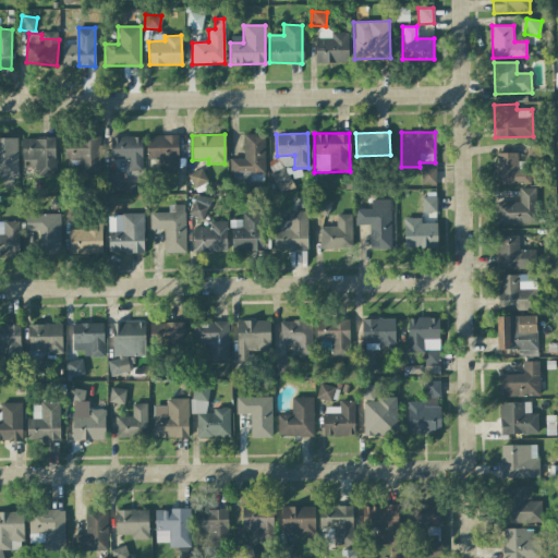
[(243,134),(243,158),(229,158),(230,182),(264,181),(264,134),(243,134)]
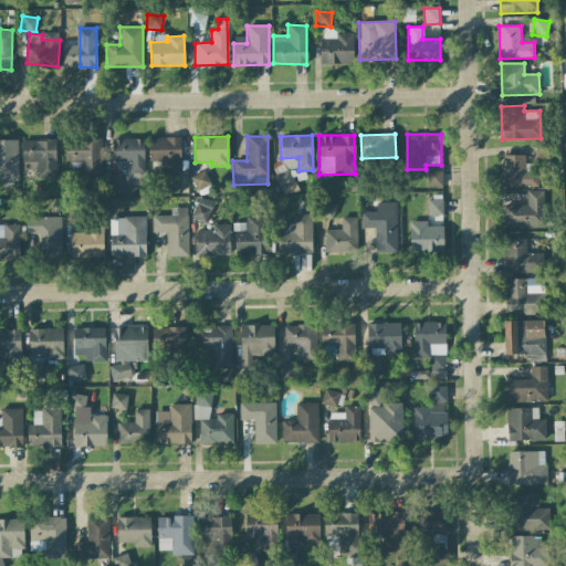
[(180,137),(148,138),(149,161),(161,160),(161,177),(181,176),(180,137)]
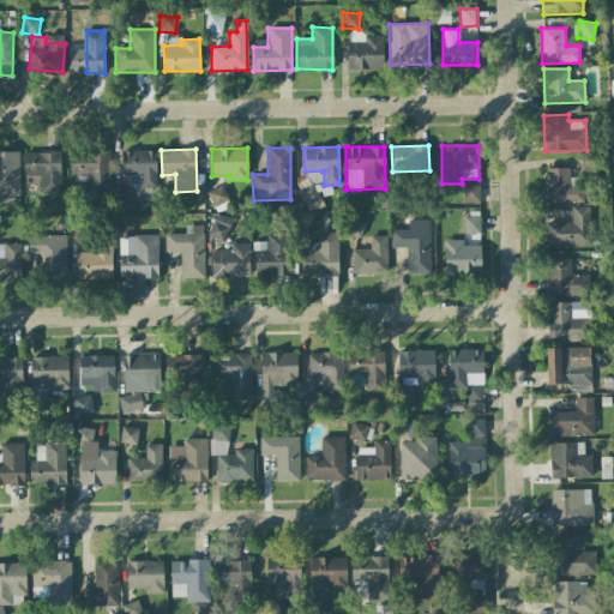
[(88,193),(110,192),(109,150),(70,152),(71,175),(88,174),(88,193)]
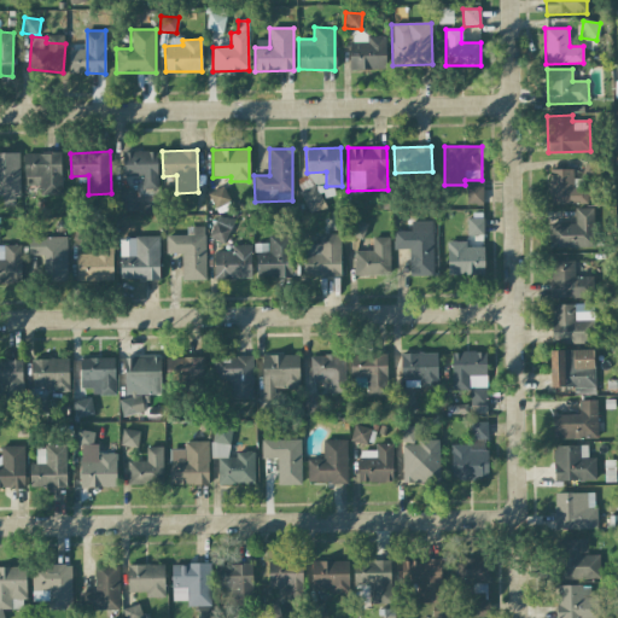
[(157,188),(157,151),(122,152),(123,176),(141,175),(141,190),(157,188)]
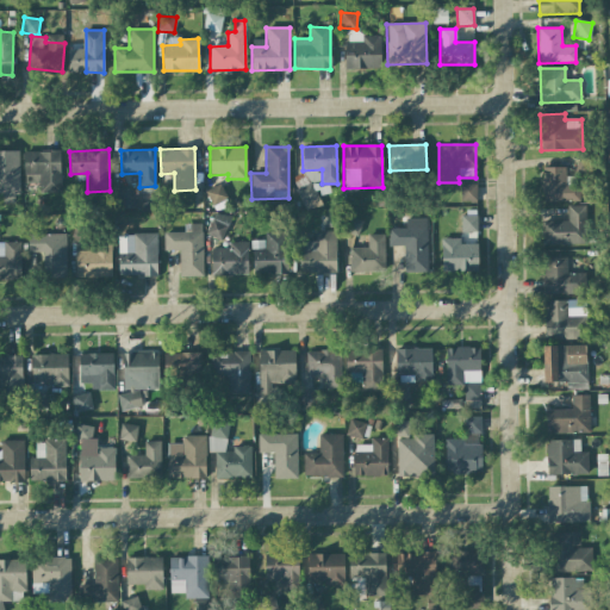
[(18,150),(0,150),(0,195),(2,195),(2,203),(18,203),(18,150)]
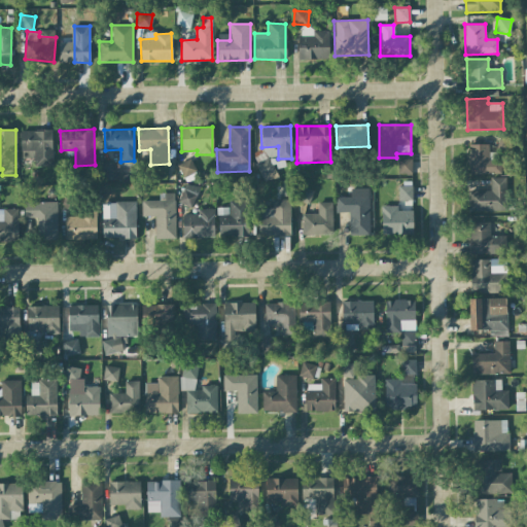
[(21,131),(21,159),(34,157),(34,167),(51,166),(51,131),(21,131)]
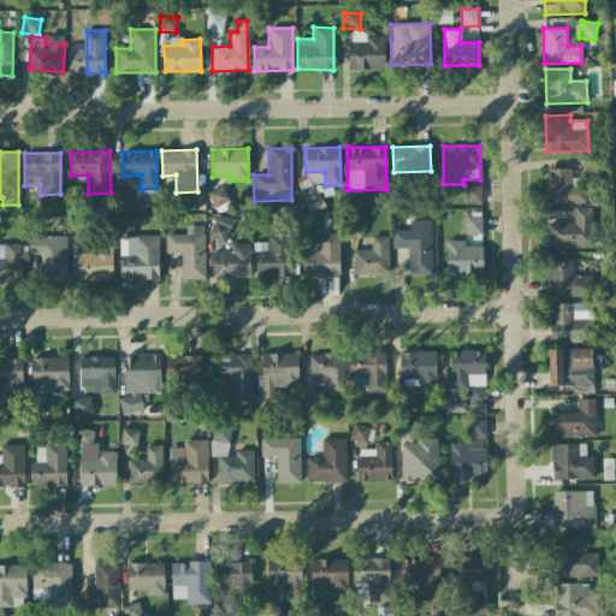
[(584,202),(582,178),(572,179),(570,169),(546,169),(548,203),(584,202)]
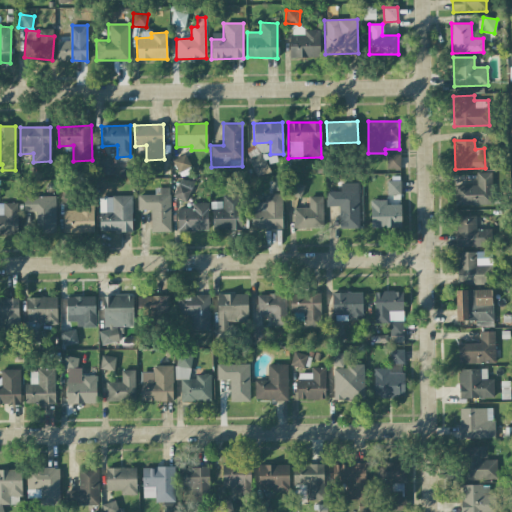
[(256,176),(269,173),(267,164),(276,162),(275,155),(271,156),(268,142),(249,146),(256,176)]
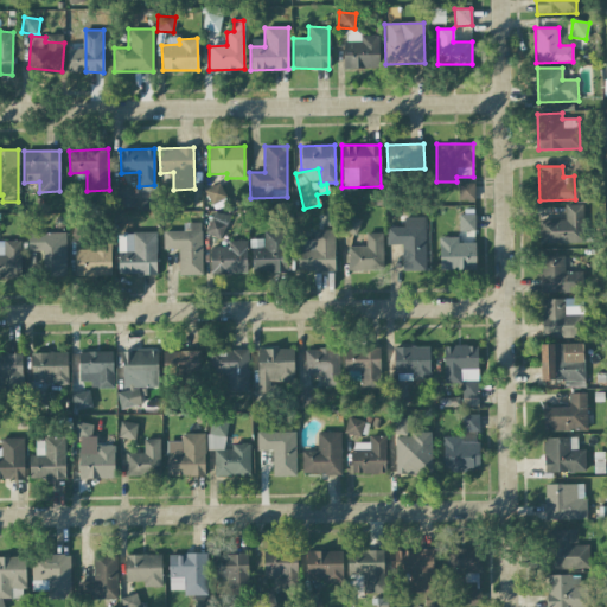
[(474,184),(459,183),(458,200),(473,200),(474,184)]
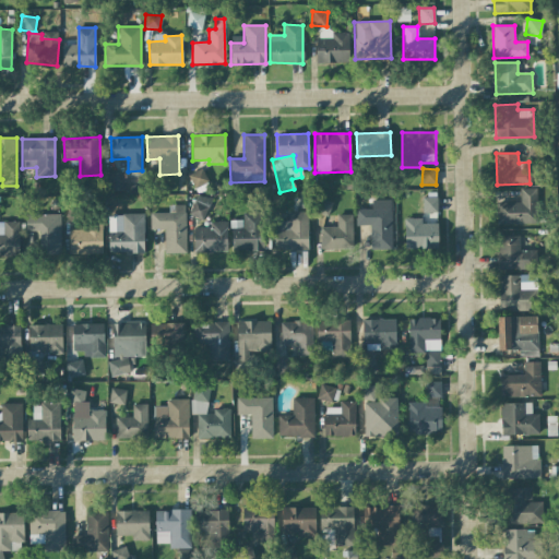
[(207,182),(203,169),(189,174),(193,187),(207,182)]
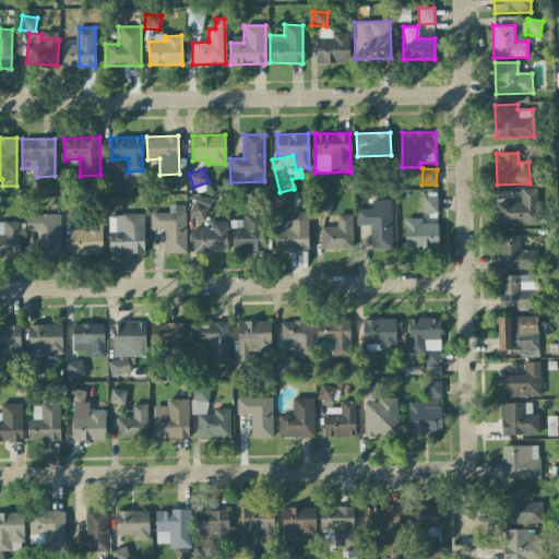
[(106,192),(123,189),(120,170),(103,173),(106,192)]
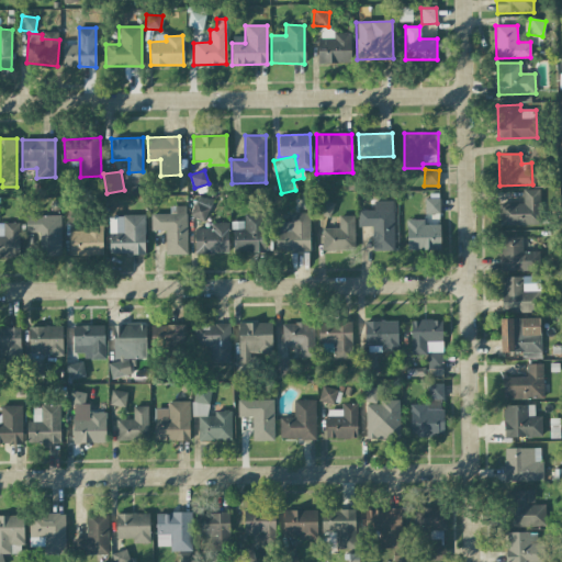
[(539,189),(523,190),(524,203),(498,204),(499,227),(540,226),(539,189)]
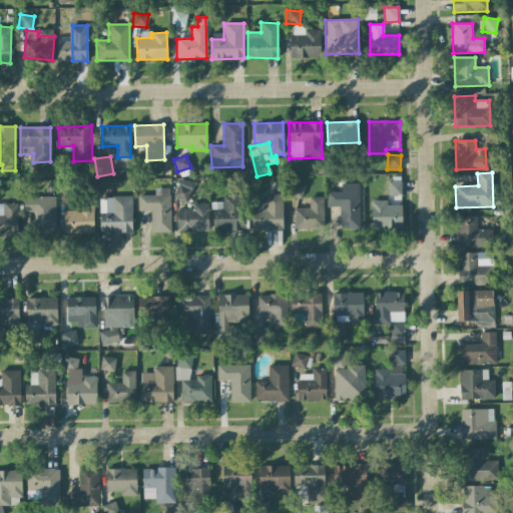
[(187,202),(193,182),(179,178),(173,197),(187,202)]
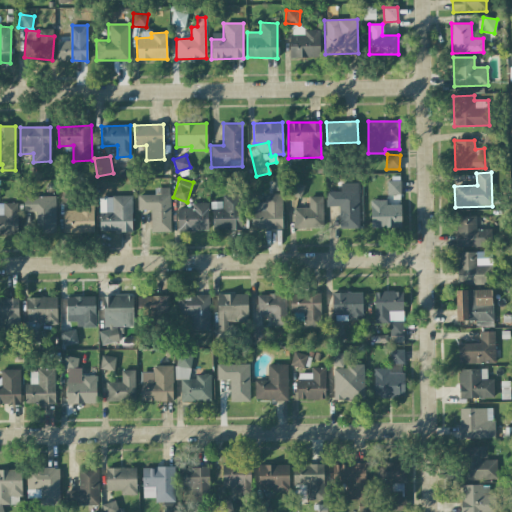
[(387,195),(400,194),(400,180),(386,181),(387,195)]
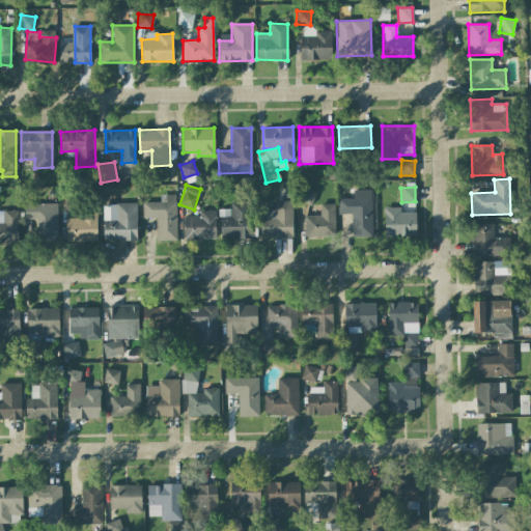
[(310,205),(315,193),(305,189),(300,201),(310,205)]
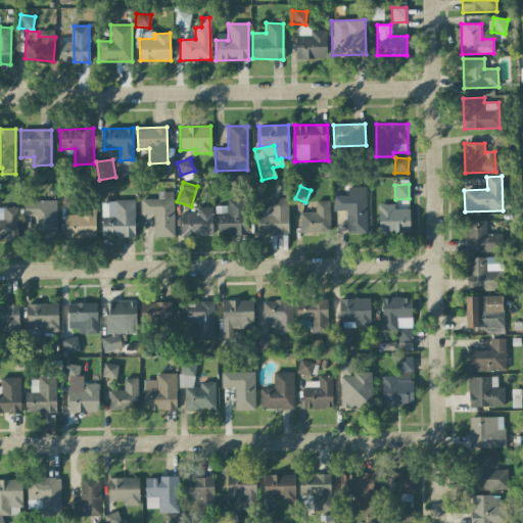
[(366,234),(366,187),(347,187),(348,195),(333,196),(333,211),(346,210),(346,234),(366,234)]
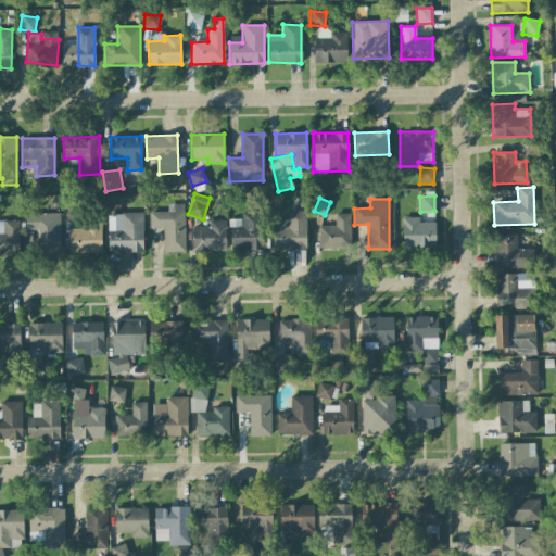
[(185,252),(184,204),(167,204),(167,212),(149,212),(149,228),(163,228),(164,252),(185,252)]
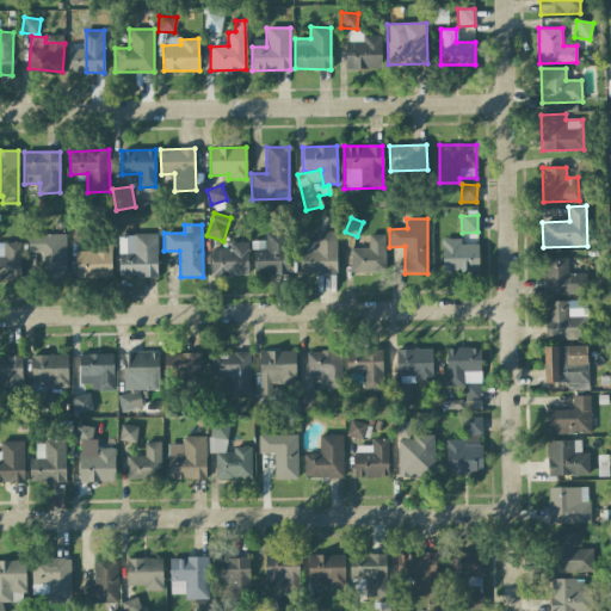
[(337,273),(335,230),(315,232),(315,241),(300,242),(301,275),(337,273)]
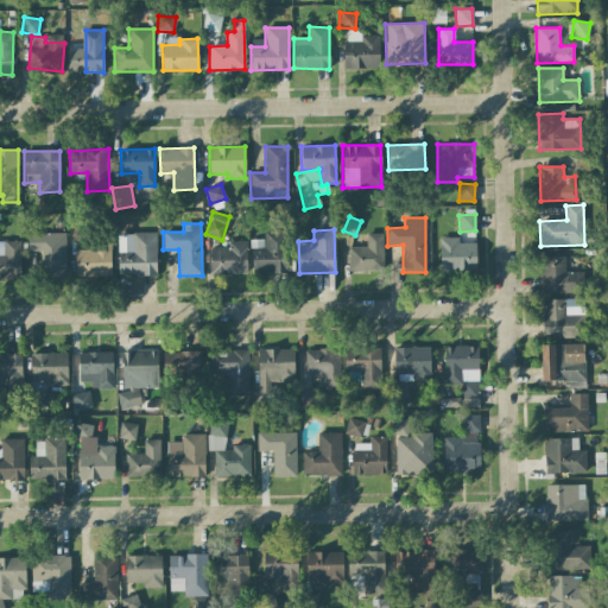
[(251,272),(286,273),(287,232),(264,230),(264,240),(252,239),(251,272)]
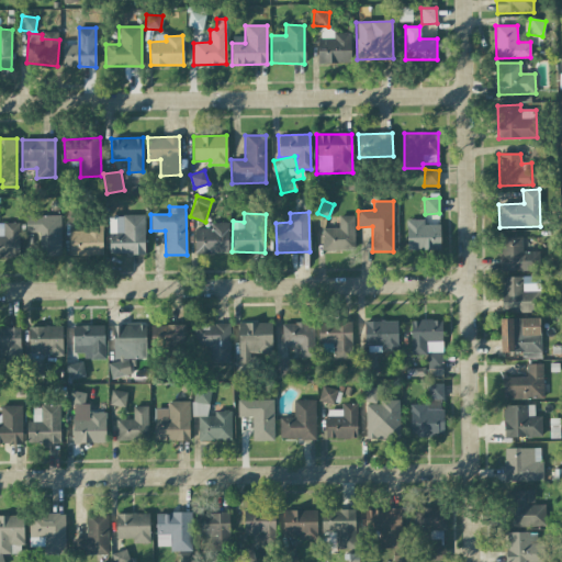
[(26,233),(40,232),(40,256),(62,256),(60,215),(25,216),(26,233)]
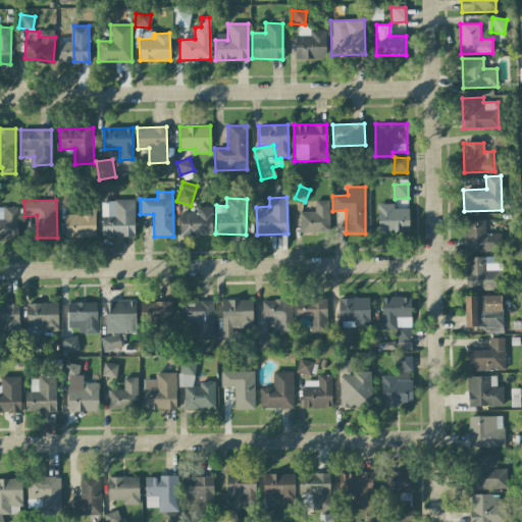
[(134,237),(135,201),(101,200),(101,236),(134,237)]
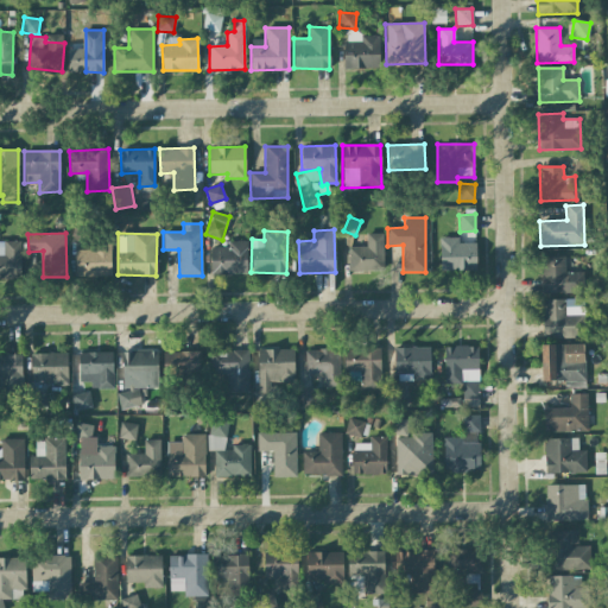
[(348,247),(349,271),(384,270),(382,233),(366,233),(366,247),(348,247)]
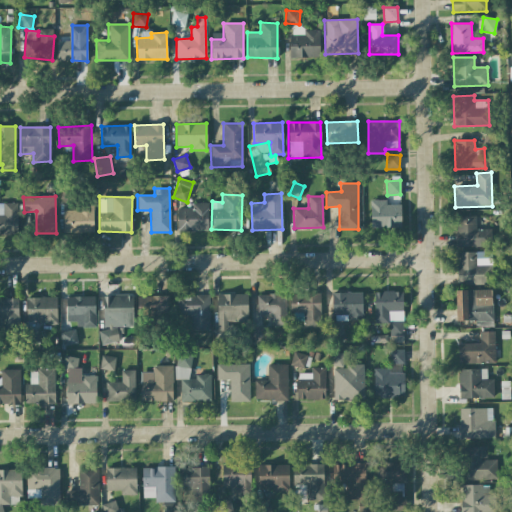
[(401,227),(400,204),(386,205),(386,199),(370,200),(370,228),(401,227)]
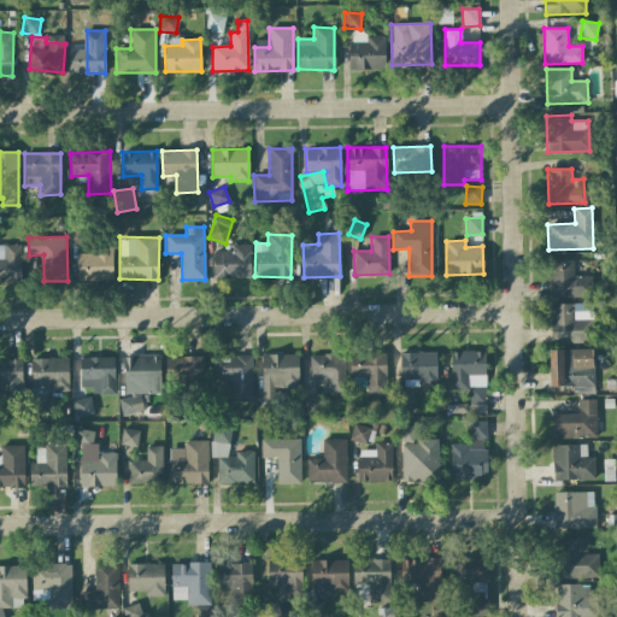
[(0,245),(0,282),(21,282),(21,245),(0,245)]
